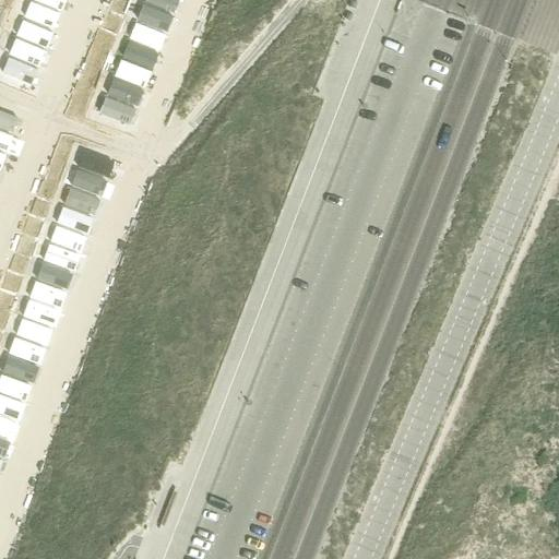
[(35,0),(30,19),(26,18),(21,34),(52,44),(66,0),(35,0)]
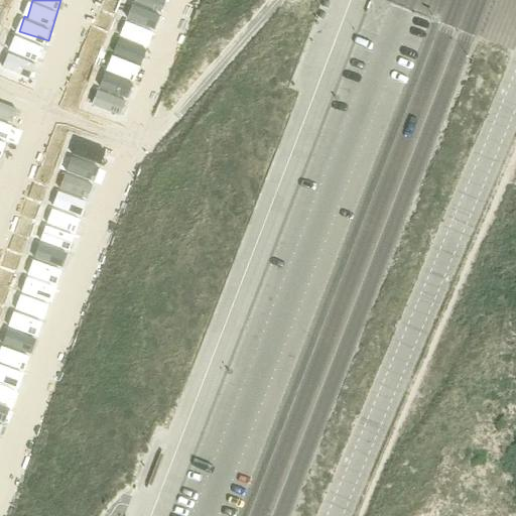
[(134,0),(128,18),(153,26),(158,10),(160,10),(163,0),(134,0)]
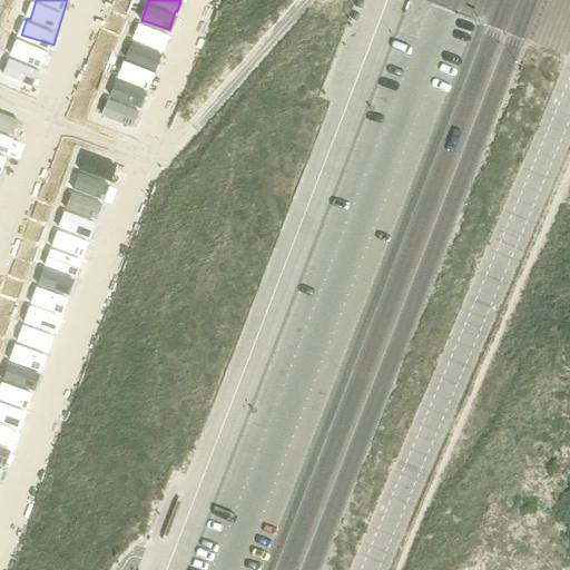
[(131,40),(160,51),(166,35),(137,23),(131,40)]
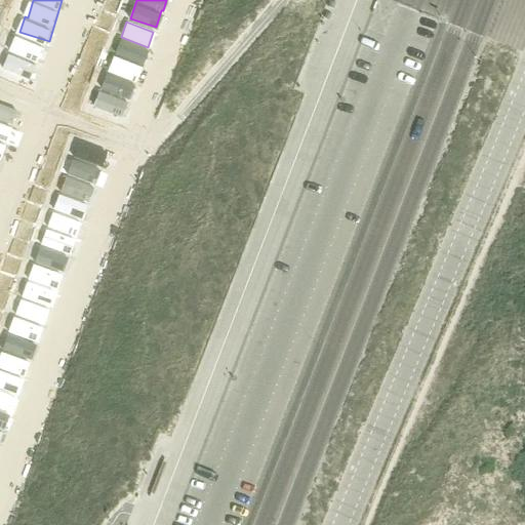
[(119,40),(92,107),(120,118),(147,51),(119,40)]
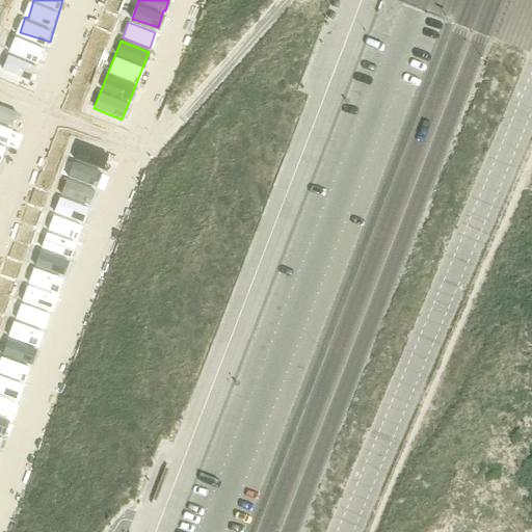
[(12,43),(14,74),(41,73),(40,42),(12,43)]
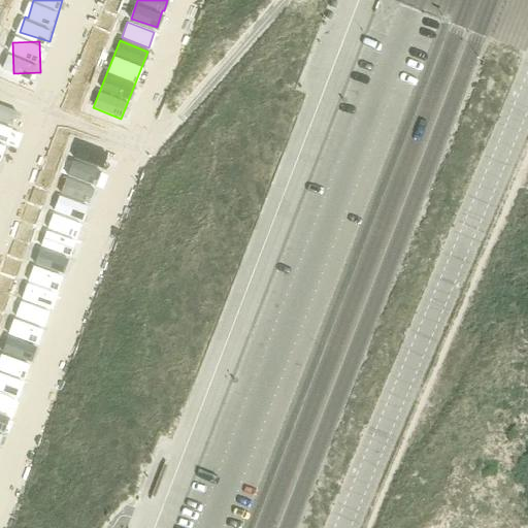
[(0,103),(0,119),(14,123),(18,107),(0,103)]
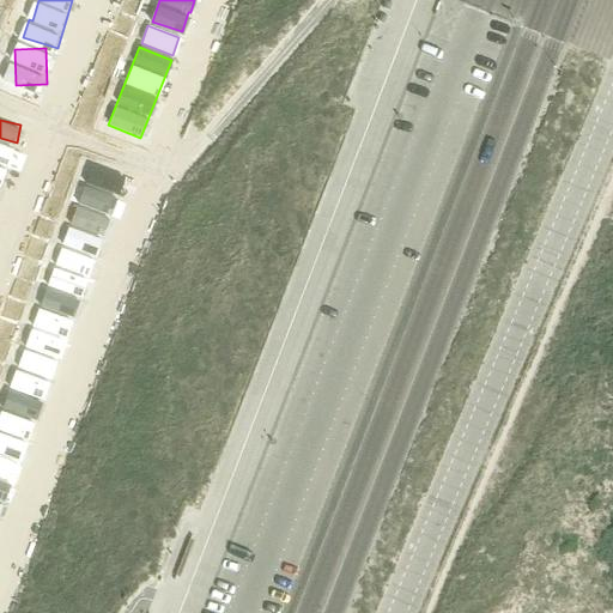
[(0,163),(8,167),(13,151),(0,145),(0,163)]
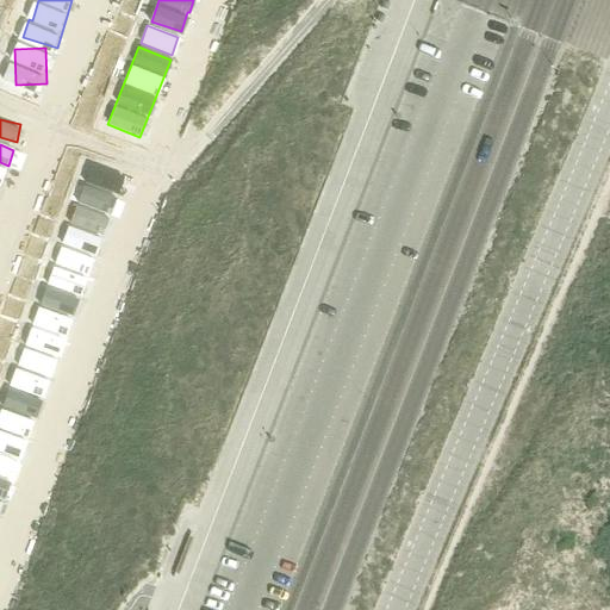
[(62,246),(93,257),(122,180),(91,169),(62,246)]
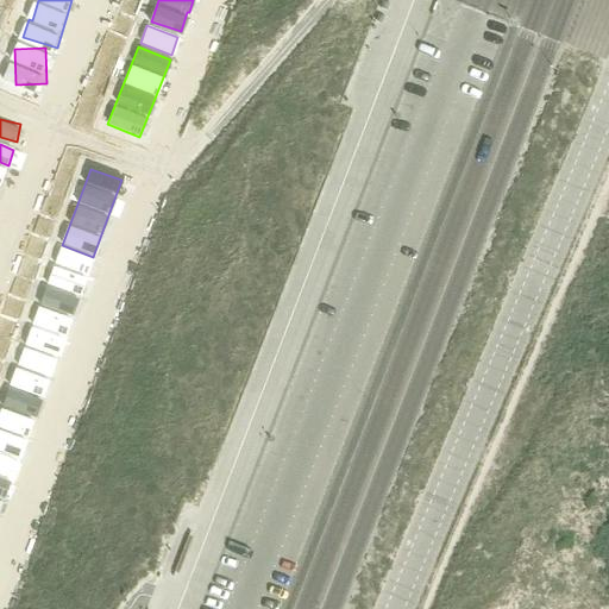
[(39,269),(0,399),(0,475),(7,452),(8,453),(13,435),(31,440),(80,281),(39,269)]
